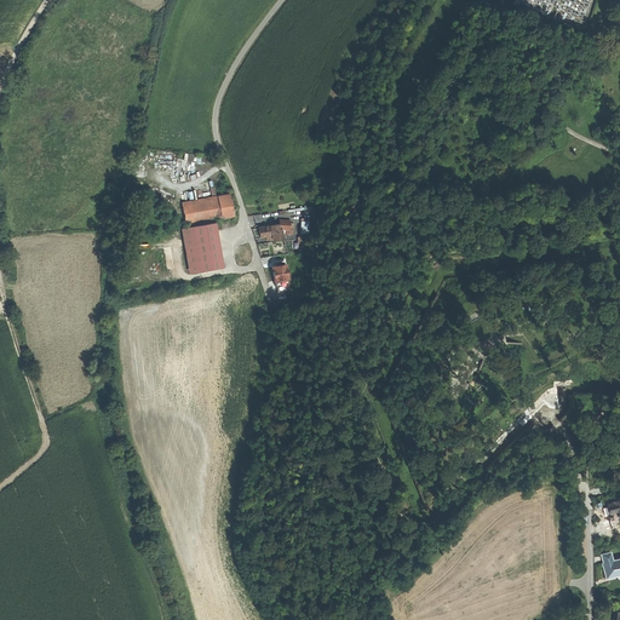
[(231,194),(218,196),(222,217),(235,214),(231,194)]
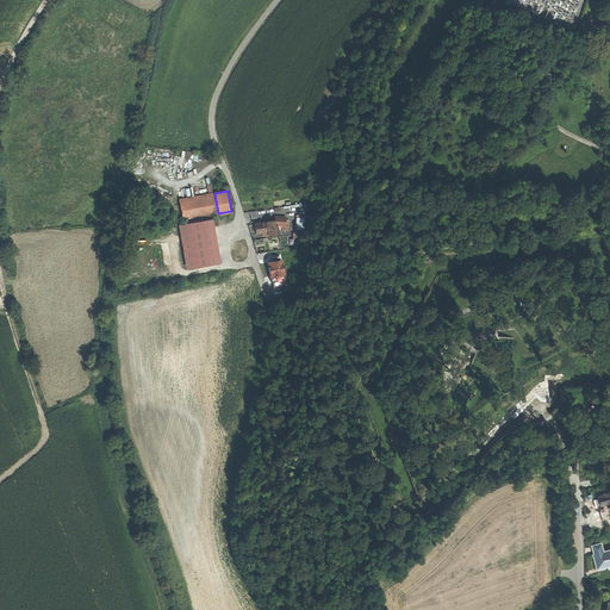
[(184,219),(218,213),(215,193),(180,199),(184,219)]
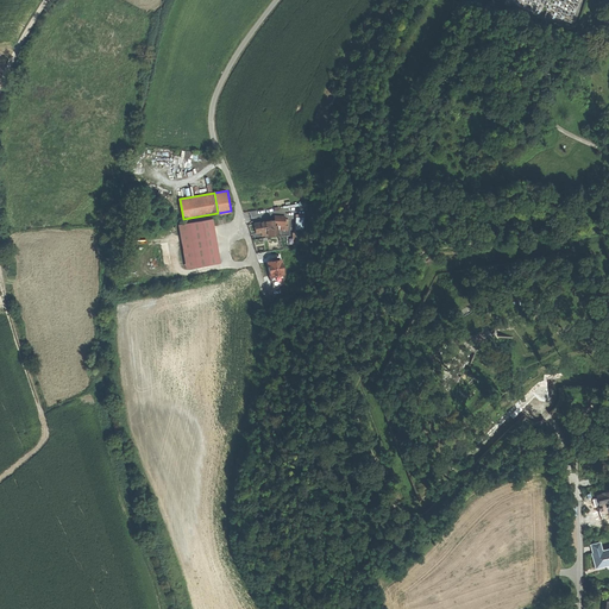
[(212,218),(188,221),(196,265),(220,262),(212,218)]
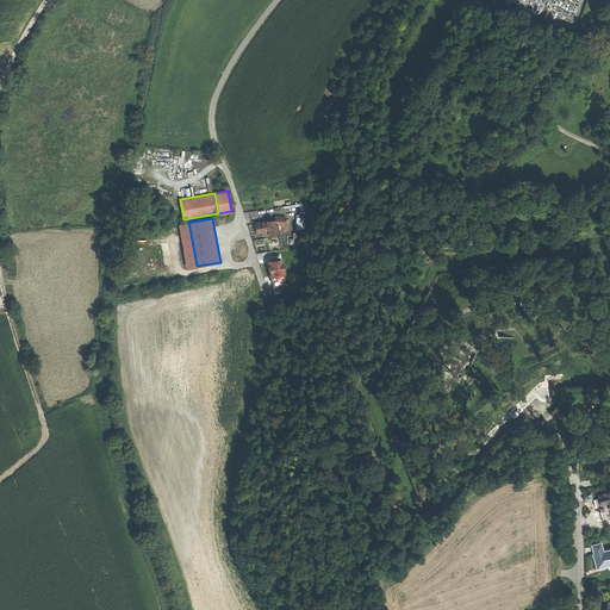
[(275,219),(267,221),(268,230),(269,235),(279,234),(278,225),(275,225),(275,219)]
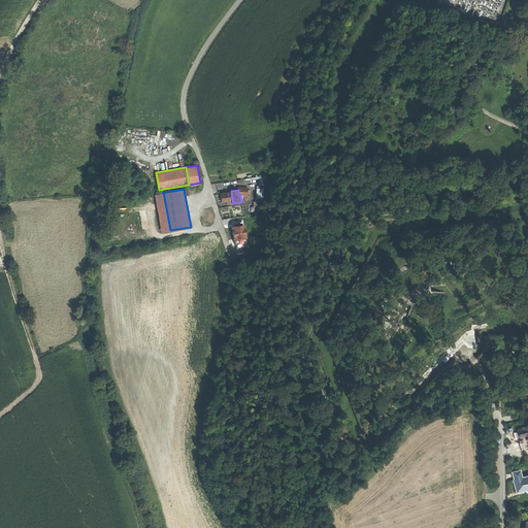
[(223,201),(232,199),(231,191),(221,193),(222,197),(223,201)]
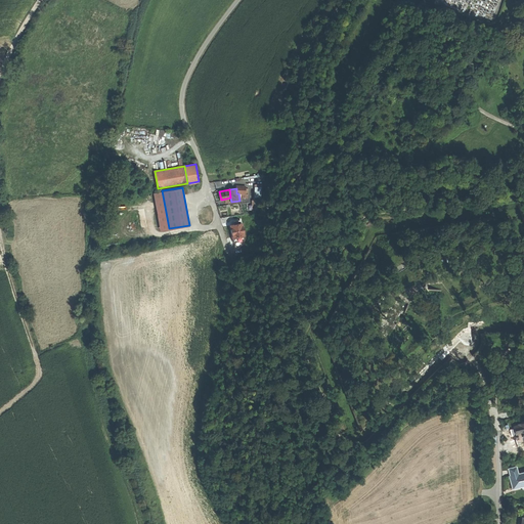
[(161,229),(169,228),(162,190),(155,191),(161,229)]
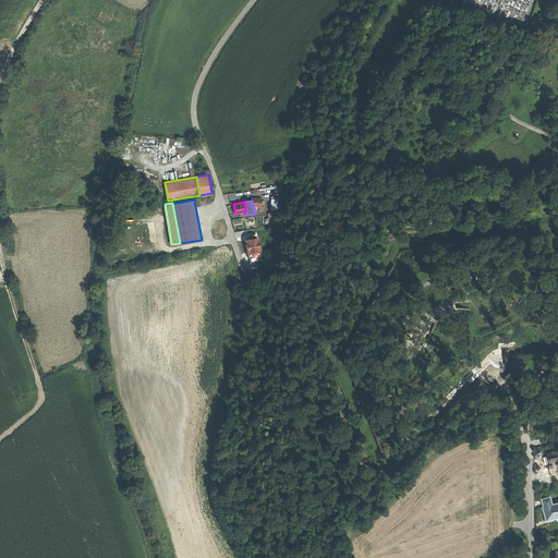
[(246,246),(247,252),(259,250),(257,238),(245,240),(246,246)]
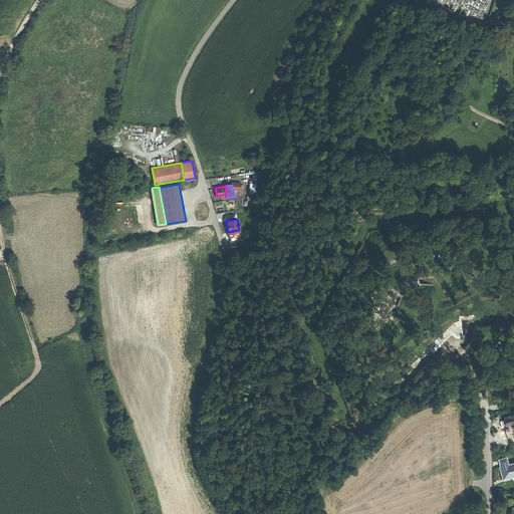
[(513,436),(513,435),(513,414),(508,416),(508,417),(503,419),(504,422),(505,425),(509,424),(511,430),(512,430),(513,436)]
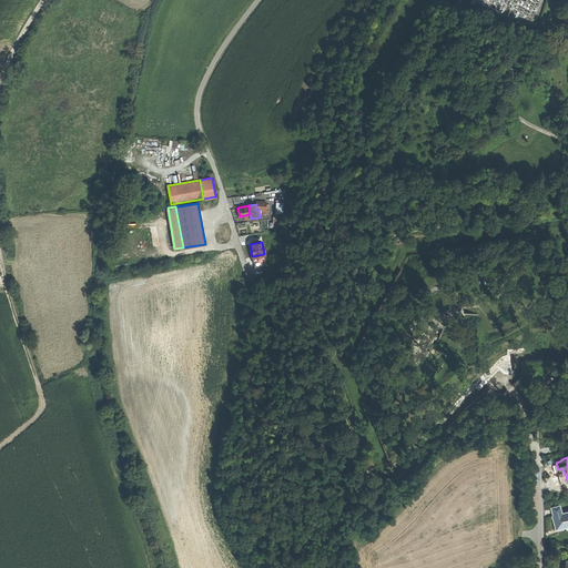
[(310,503),(317,497),(311,486),(307,480),(298,486),(310,503)]
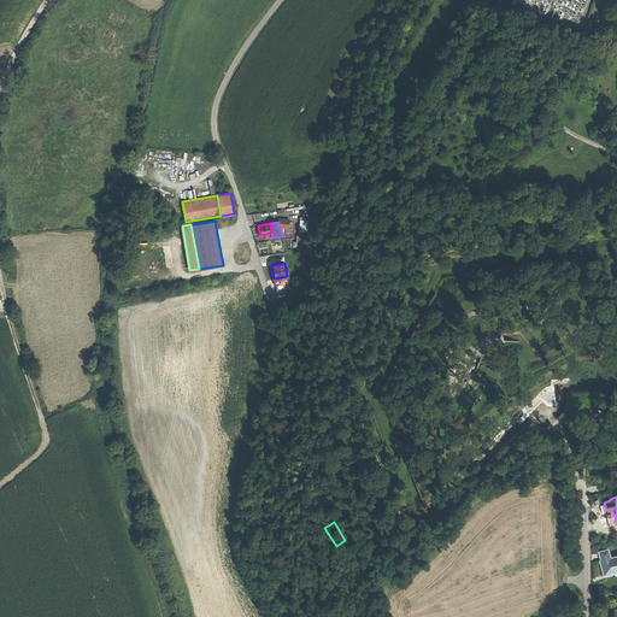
[(616,556),(610,558),(607,550),(598,552),(600,560),(599,560),(601,569),(603,576),(616,571),(616,556)]
